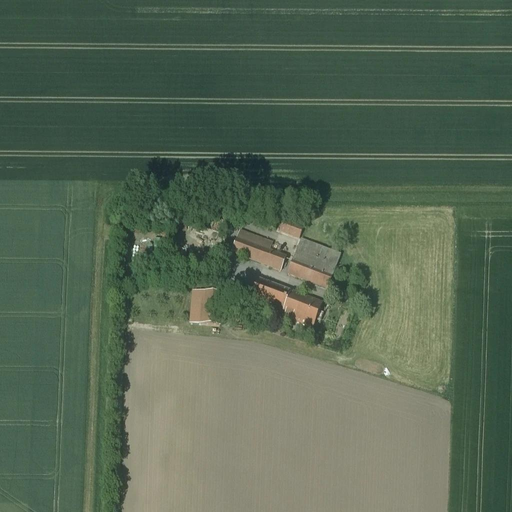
[(284,222),(280,232),(299,240),(303,229),(284,222)]
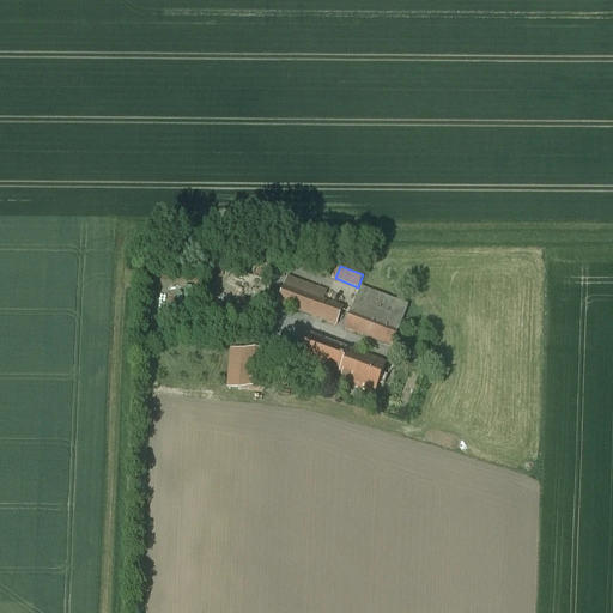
[(327,293),(287,279),(278,304),(337,327),(343,310),(323,303),(327,293)]
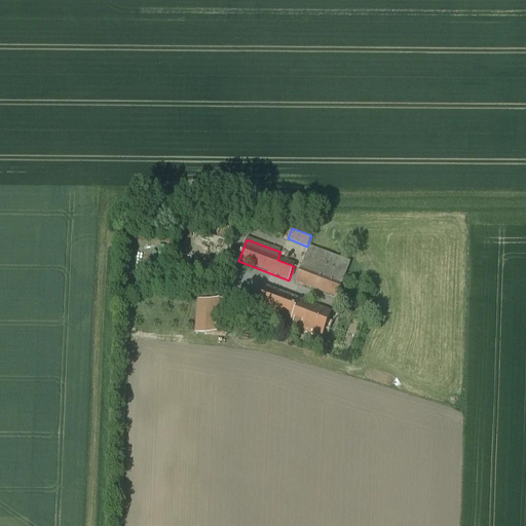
[(158,241),(153,253),(158,255),(164,245),(158,241)]
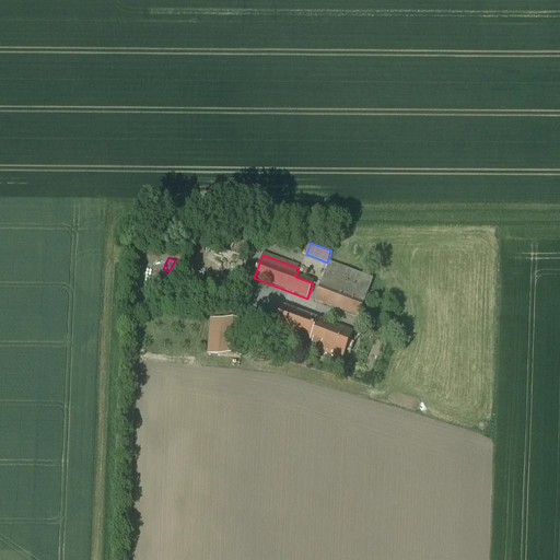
[(329,265),(315,301),(359,317),(370,289),(373,281),(329,265)]
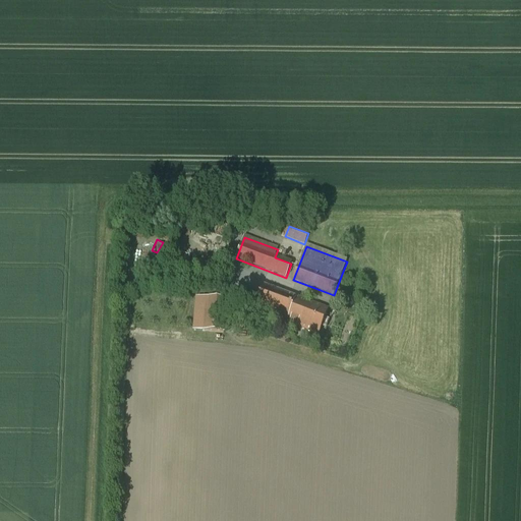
[(174,257),(175,265),(186,263),(185,255),(174,257)]
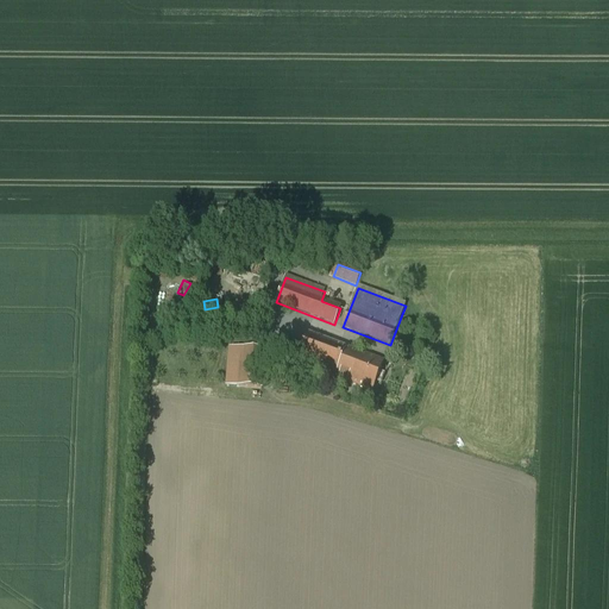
[(351,380),(360,356),(308,336),(299,359),(351,380)]
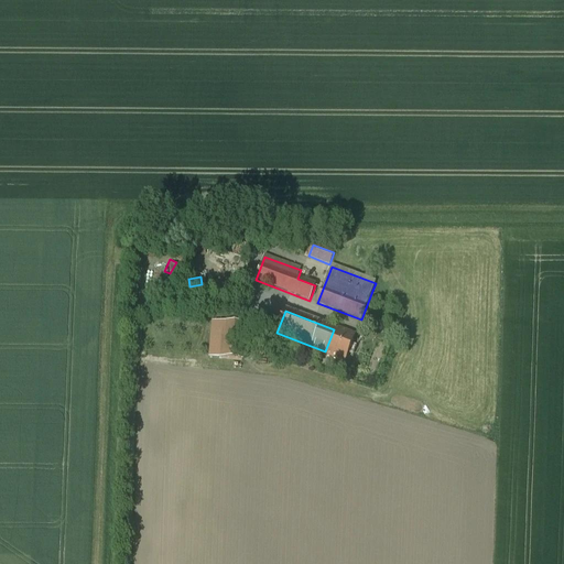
[(238,325),(225,324),(221,359),(235,360),(238,325)]
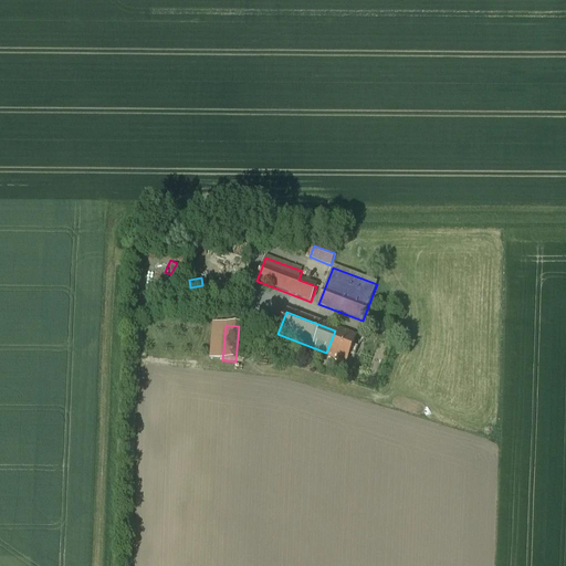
[(326,353),(325,357),(346,365),(356,338),(335,331),(326,353)]
